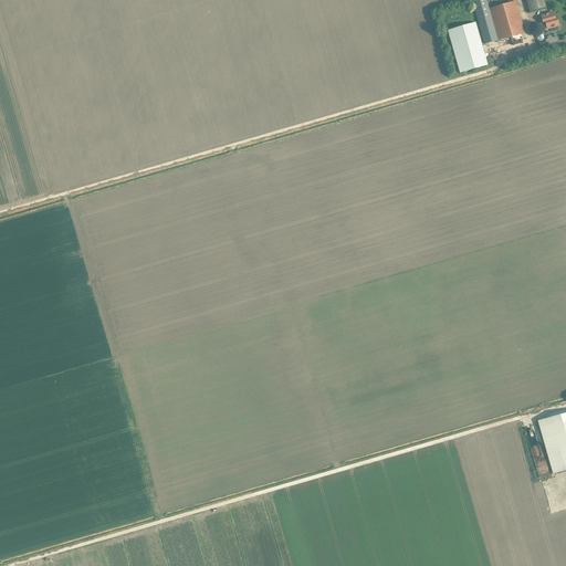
[(485,44),(498,40),(485,0),(474,0),(472,1),(485,44)]
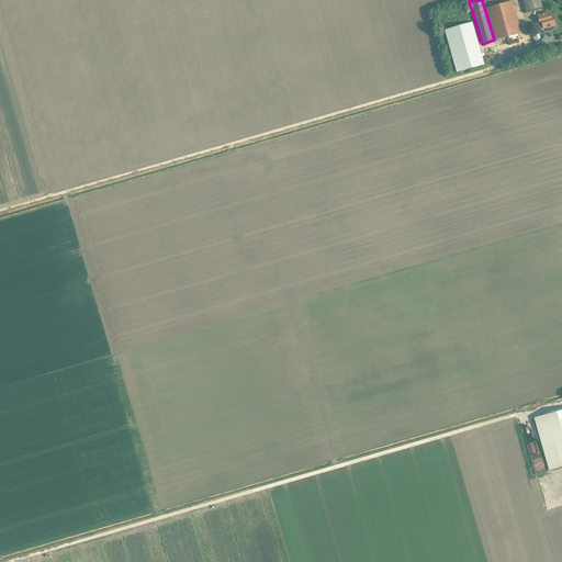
[(542,7),(540,0),(523,0),(526,11),(542,7)]
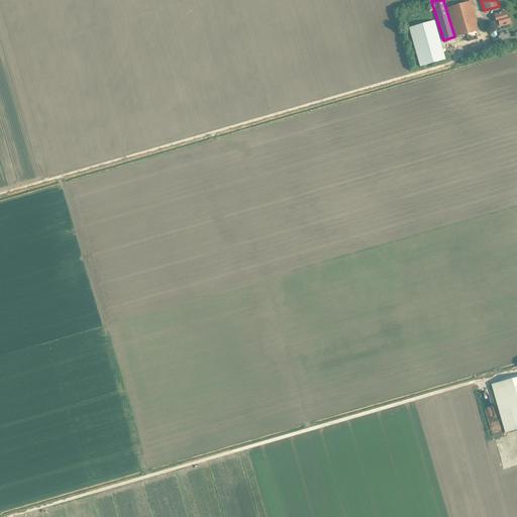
[(455,36),(479,29),(471,1),(447,8),(455,36)]
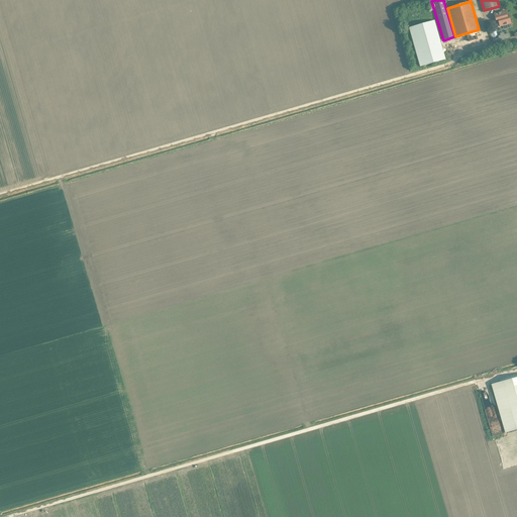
[(511,23),(508,14),(506,14),(505,10),(494,13),(496,20),(498,19),(499,22),(497,22),(498,27),(511,23)]
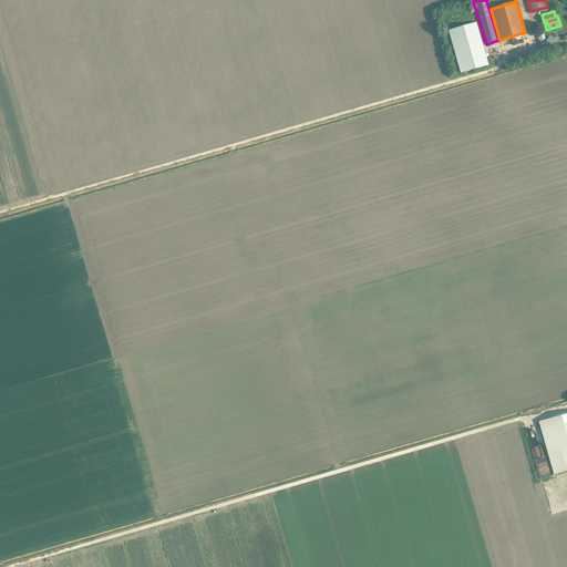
[(488,65),(476,22),(450,30),(462,73),(488,65)]
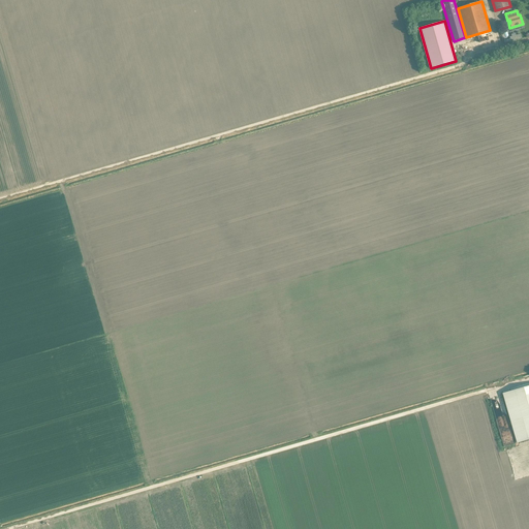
[(518,442),(528,438),(528,386),(503,394),(518,442)]
